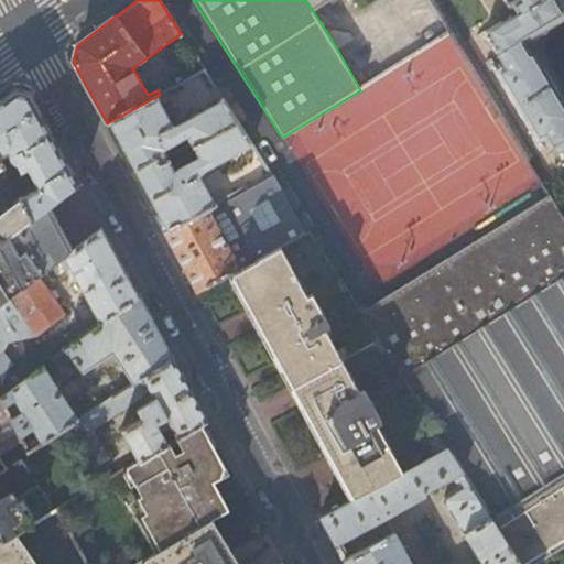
[(499,0),(509,15),(484,31),(502,63),(492,71),(534,141),(545,136),(563,165),(563,164),(563,106),(561,101),(539,63),(531,52),(530,53),(522,41),(563,15),(563,10),(557,0),(499,0)]
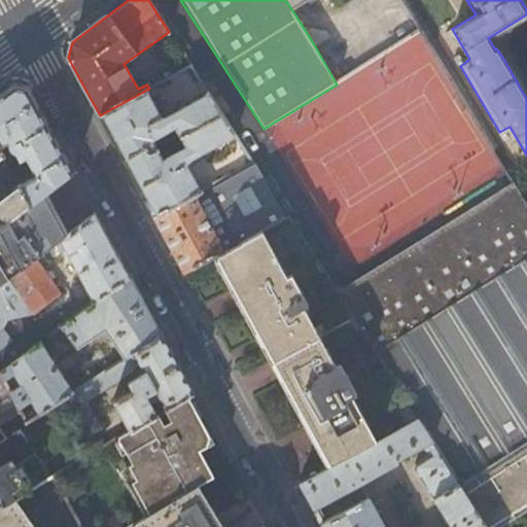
[(307,33),(315,46),(332,34),(329,31),(312,29),(307,33)]
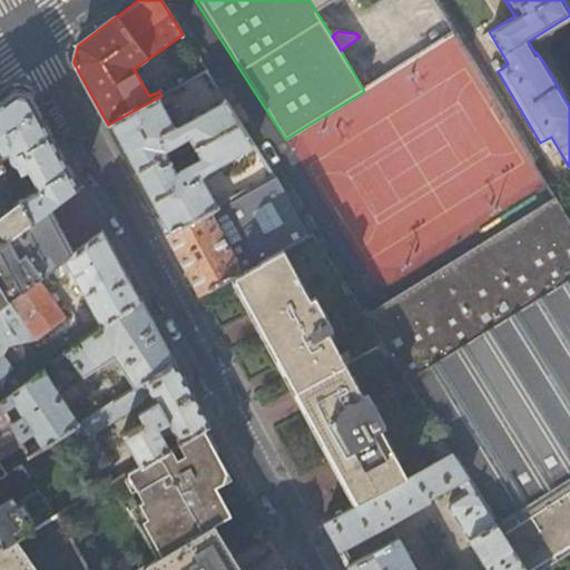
[(175,77),(180,86),(206,71),(200,62),(175,77)]
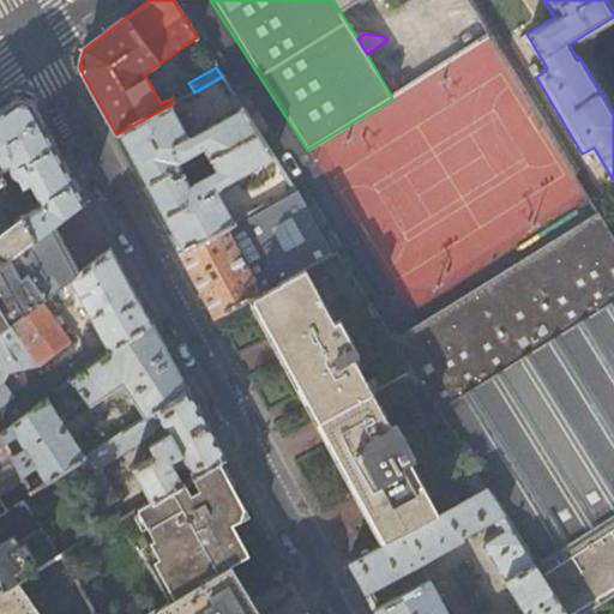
[(175,95),(179,101),(185,97),(181,91),(175,95)]
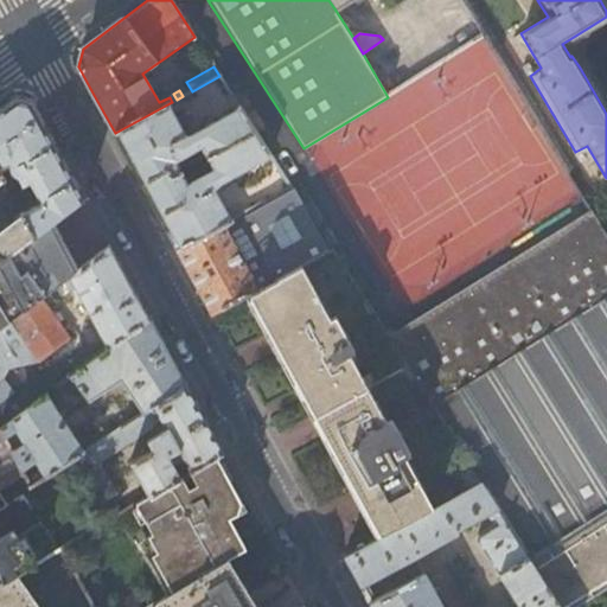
[(50,224),(83,199),(62,159),(31,103),(16,100),(0,110),(0,168),(10,164),(12,171),(16,174),(19,177),(27,174),(30,177),(42,200),(21,212),(33,236),(50,224)]
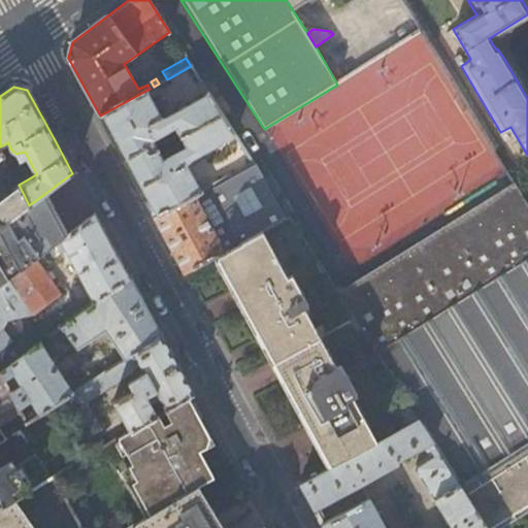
[(156,104),(147,90),(100,116),(112,139),(127,165),(160,150),(167,146),(166,143),(159,147),(156,140),(177,128),(183,137),(223,116),(208,94),(186,107),(179,111),(167,119),(163,118),(160,111),(156,104)]
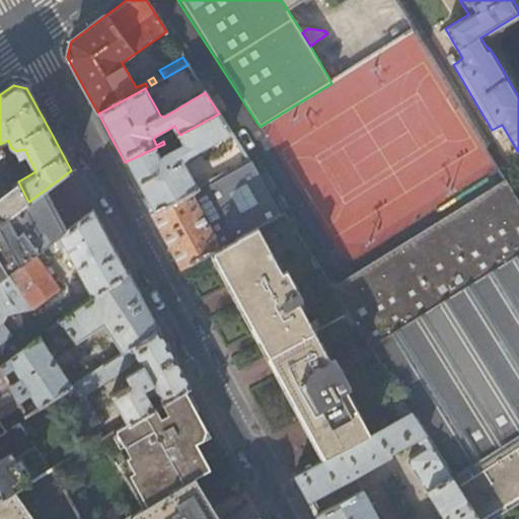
[(159,99),(153,102),(157,109),(162,105),(159,99)]
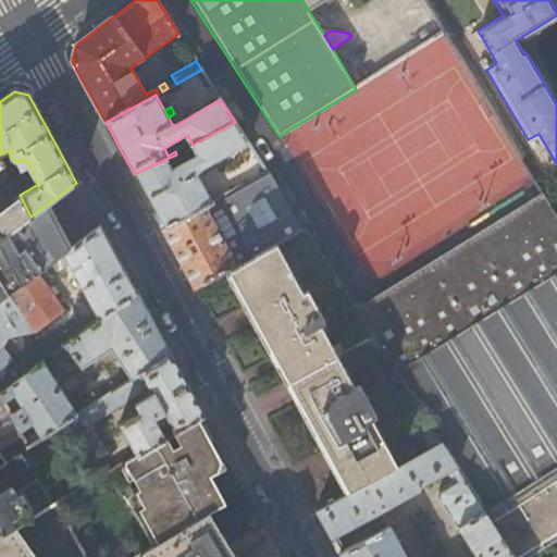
[(249,145),(235,122),(193,145),(197,155),(174,168),(171,162),(178,158),(176,155),(169,158),(134,174),(149,203),(163,229),(206,207),(214,202),(211,196),(199,174),(203,170),(210,166),(249,145)]
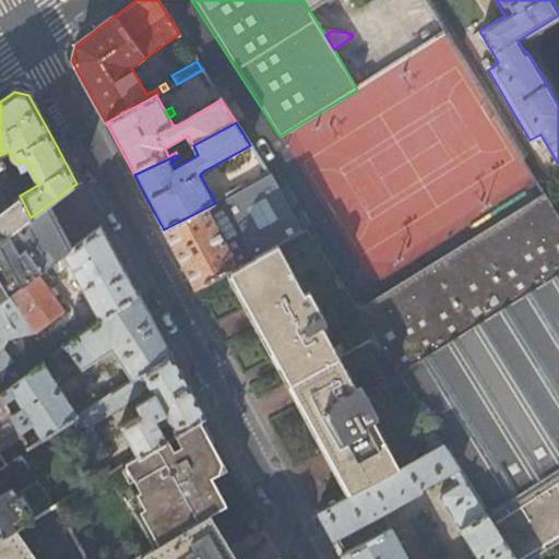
[(0,167),(3,166),(0,159),(0,239),(31,217),(20,195),(14,188),(11,190),(14,197),(13,198),(0,207),(0,167)]
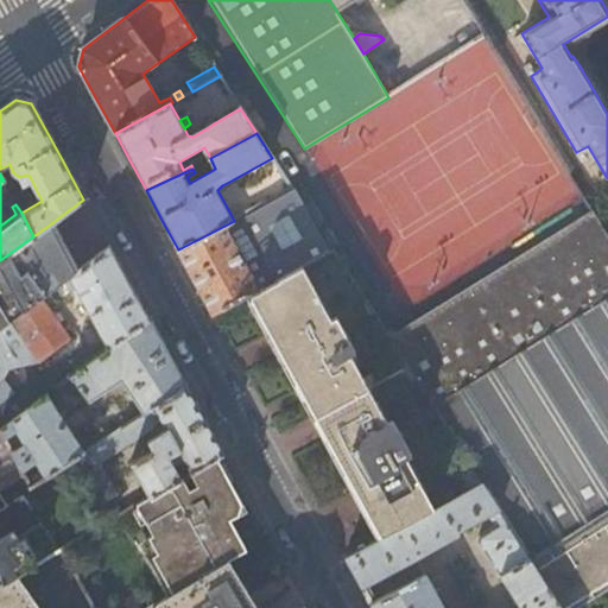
[(242,216),(234,221),(225,226),(260,290),(331,251),(293,190),(242,216)]
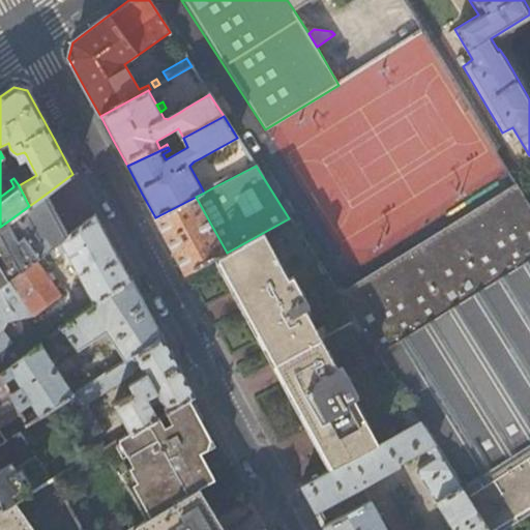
[(55,217),(43,196),(29,206),(0,227),(0,267),(7,281),(35,261),(51,249),(66,237),(55,217)]
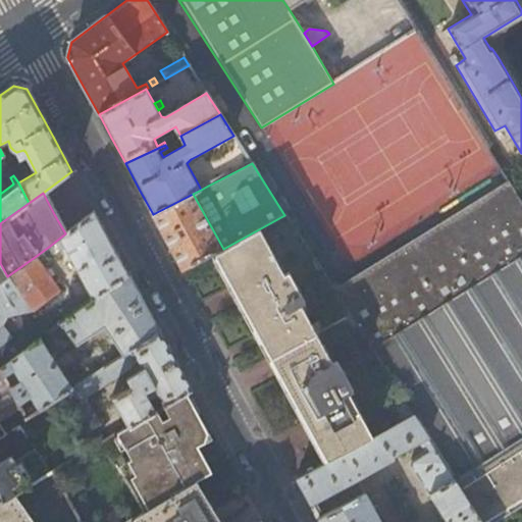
[(193,194),(153,214),(167,242),(184,270),(214,253),(223,249),(193,194)]
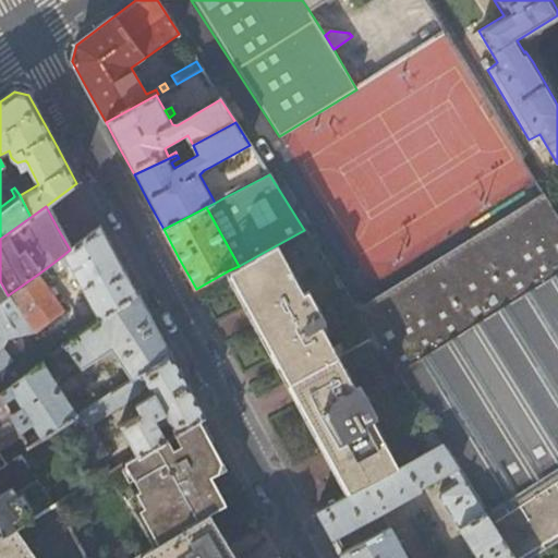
[(410,300),(365,325),(443,445),(457,468),(485,511),(487,516),(557,469),(557,218),(511,244),(506,234),(468,256),(404,291),(410,300)]
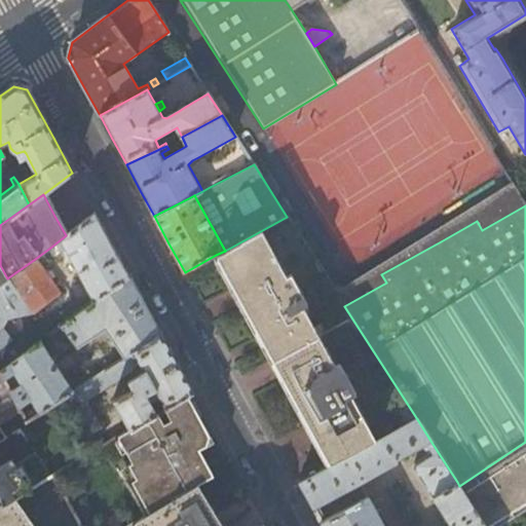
[(94,301),(127,275),(112,247),(95,214),(66,235),(50,248),(54,254),(65,248),(83,282),(83,284),(79,286),(84,295),(88,293),(94,301)]
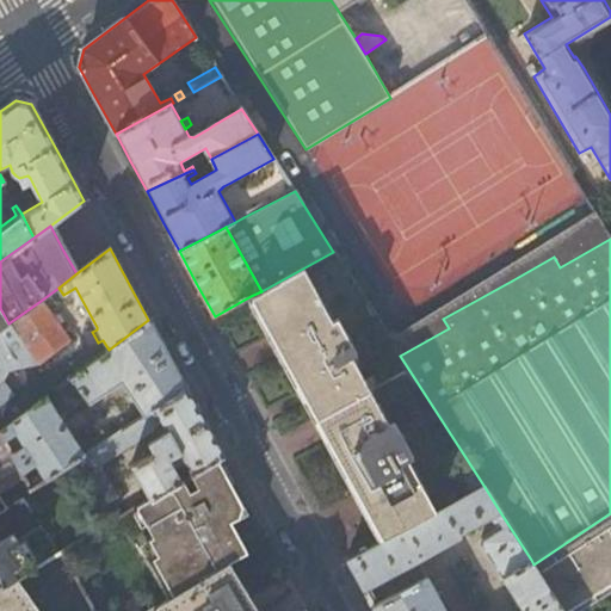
[(333,252),(261,291),(252,296),(278,345),(350,476),(384,541),(485,487),(400,356),(333,252)]
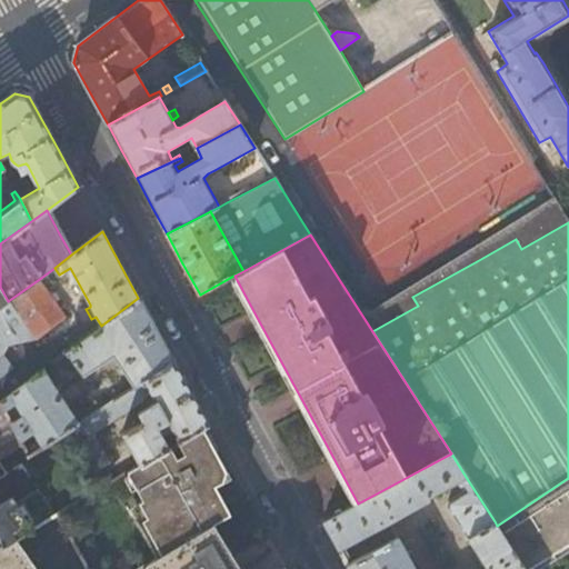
[(65,316),(38,280),(8,301),(0,307),(0,400),(0,401),(35,376),(30,370),(28,370),(19,359),(12,363),(3,351),(6,342),(12,341),(32,340),(65,316)]
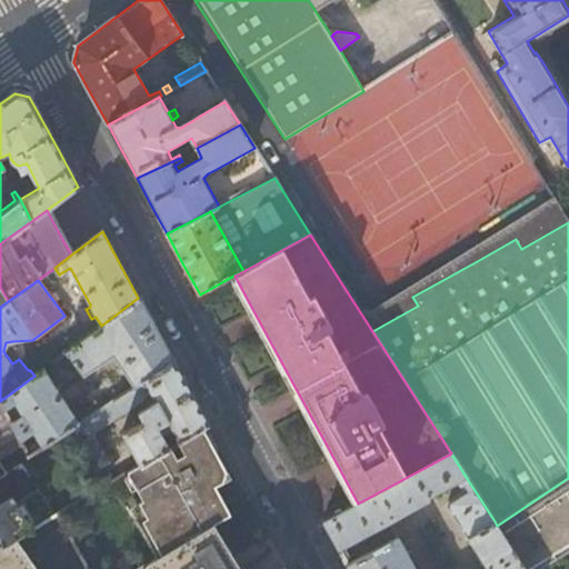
[(155,328),(138,298),(101,326),(89,333),(78,343),(69,351),(82,373),(115,353),(136,386),(142,382),(146,380),(172,362),(155,328)]
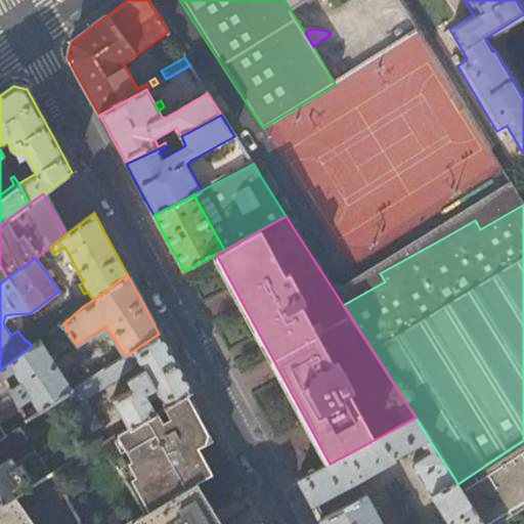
[(82,307),(77,301),(66,309),(72,316),(82,307)]
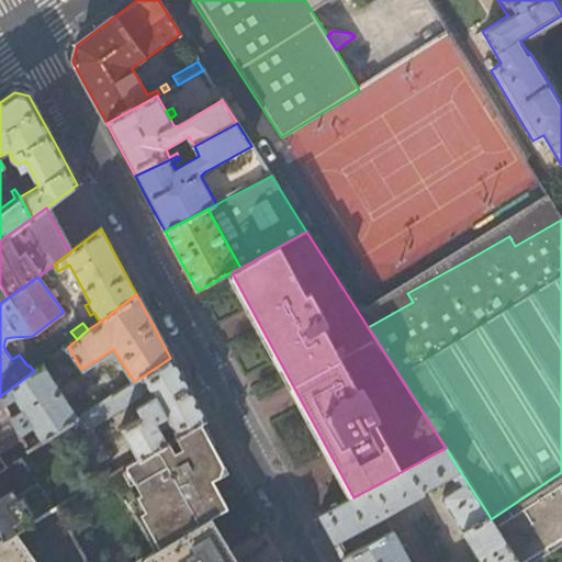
[(190,392),(170,358),(144,375),(155,395),(150,400),(153,405),(142,412),(142,415),(122,426),(139,458),(199,423),(204,419),(190,392)]
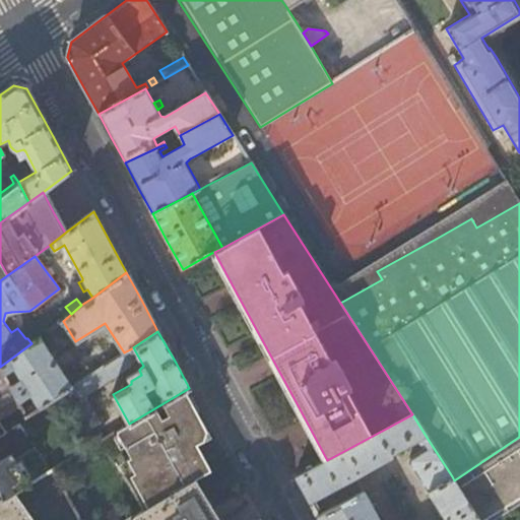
[(71,386),(41,338),(0,367),(3,374),(13,367),(19,376),(9,384),(17,401),(30,393),(36,399),(22,408),(25,415),(66,390),(71,386)]
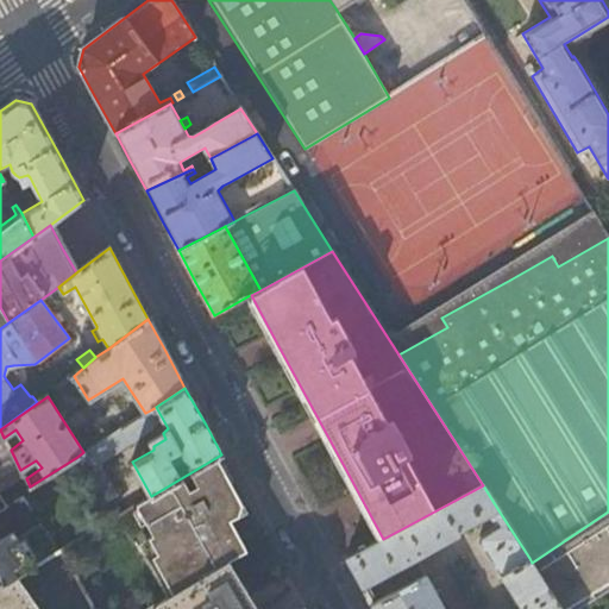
[(104,501),(117,493),(100,460),(148,429),(158,418),(152,409),(145,413),(83,452),(77,457),(104,501)]
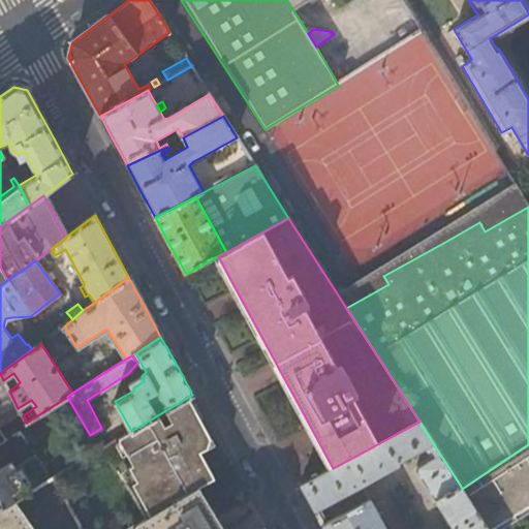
[(0,373),(0,372),(0,422),(19,409),(18,408),(9,391),(3,380),(0,373)]
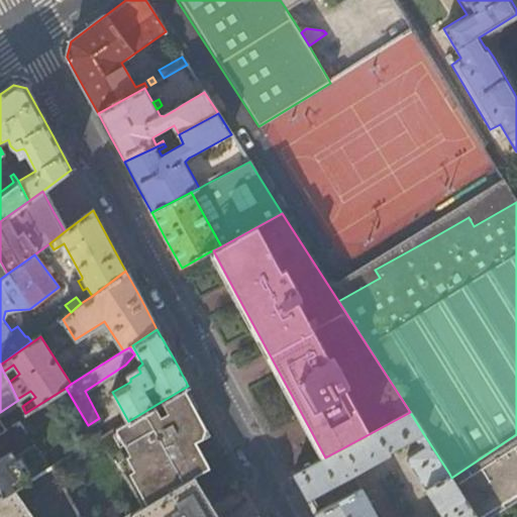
[(194,408),(183,389),(128,421),(116,429),(130,452),(126,455),(134,469),(129,472),(147,503),(193,476),(210,467),(181,416),(194,408)]
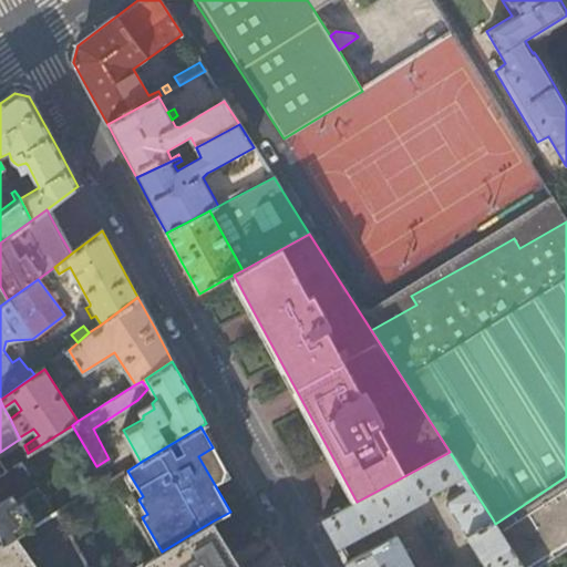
[(454,482),(464,475),(450,452),(357,502),(322,519),(330,535),(338,548),(428,497),(426,495),(454,482)]
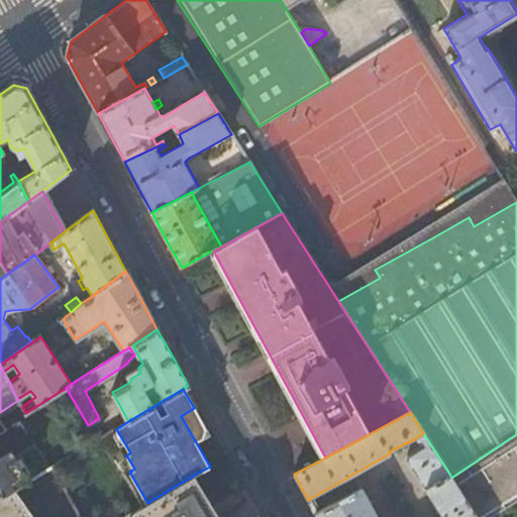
[(98,439),(103,436),(98,429),(93,432),(98,439)]
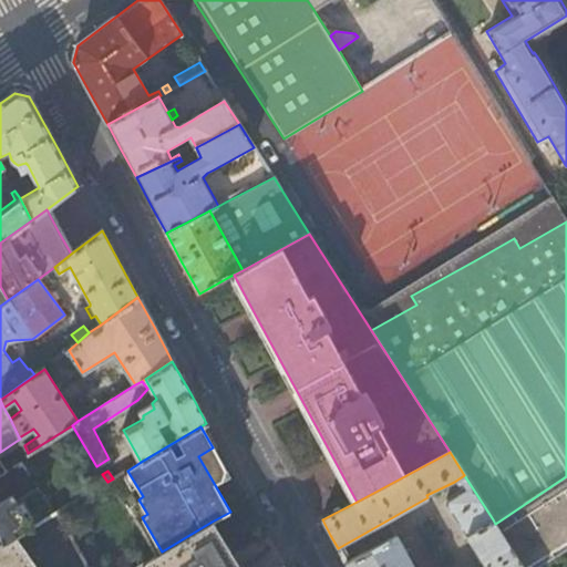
[(493,519),(464,475),(454,482),(460,491),(445,500),(444,506),(464,536),(493,519)]
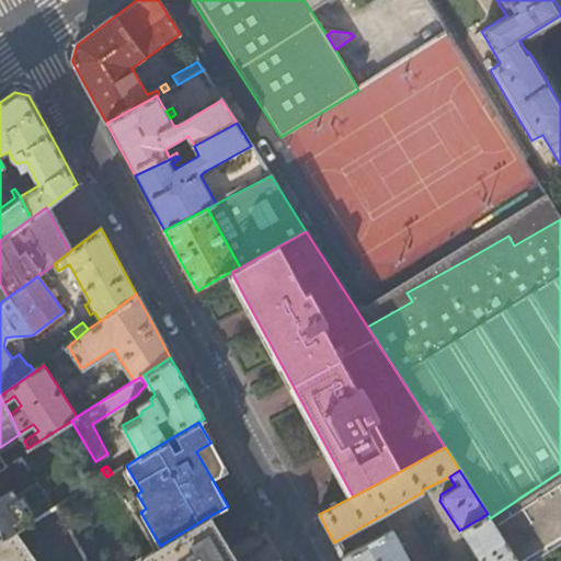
[(517,560),(560,531),(560,471),(490,518),(517,560)]
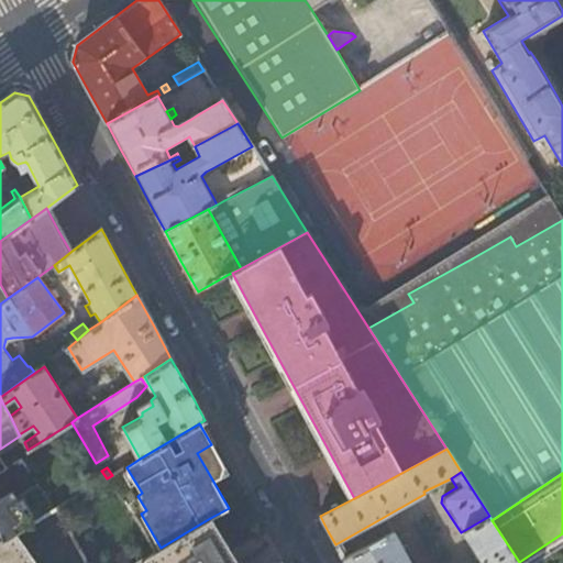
[(0,505),(0,543),(58,509),(42,484),(19,498),(1,507),(0,505)]
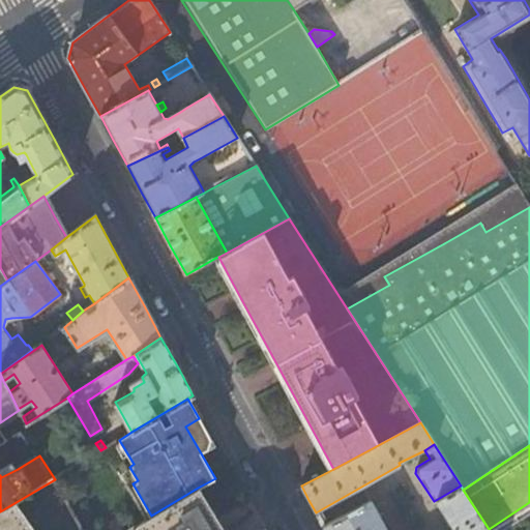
[(0,466),(0,475),(1,477),(18,469),(10,460),(0,466)]
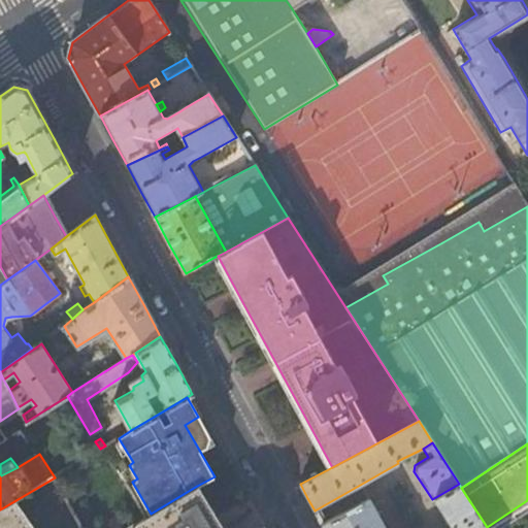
[(83,527),(55,477),(0,509),(0,527),(223,527),(197,486),(151,514),(126,527),(83,527)]
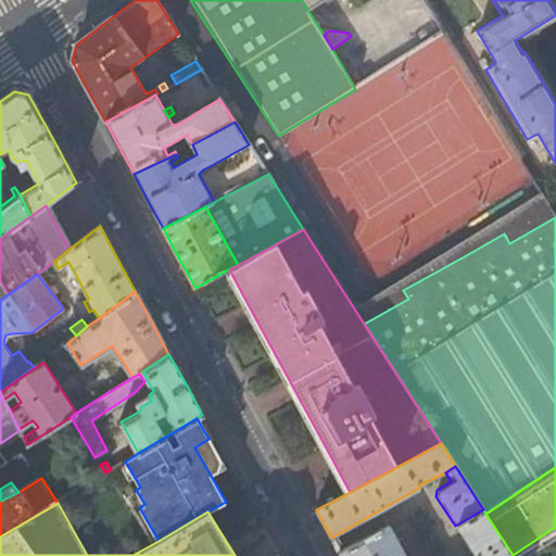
[(513,555),(485,514),(483,509),(455,526),(475,555),(513,555)]
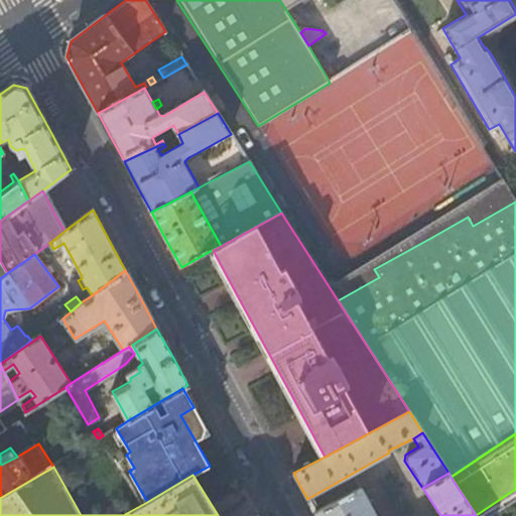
[(377,515),(362,486),(314,512),(316,515),(377,515)]
